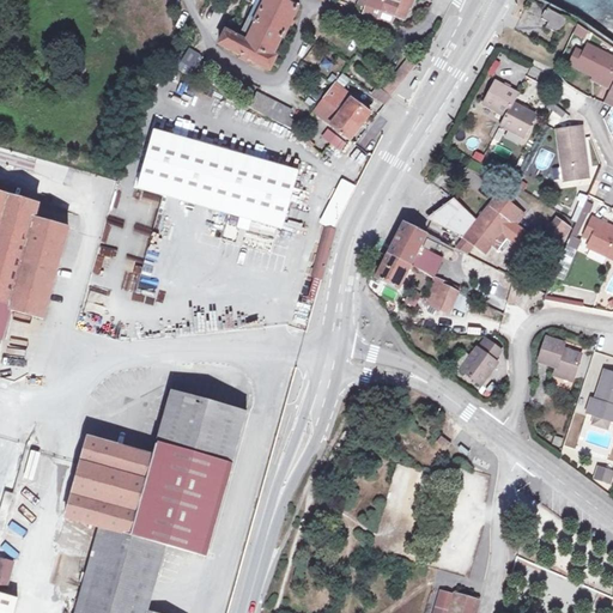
[(283,38),(284,40),(299,10),(281,0),(261,0),(246,31),(241,29),(231,23),(226,31),(219,44),(269,71),(277,58),(274,56),(283,38)]
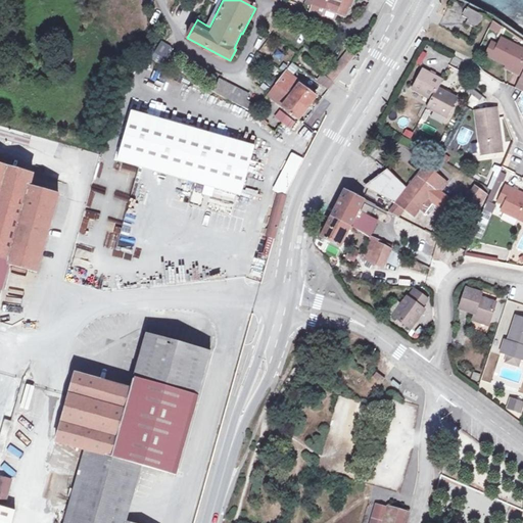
[(240,0),(255,8),(257,4),(248,0),(240,0)]
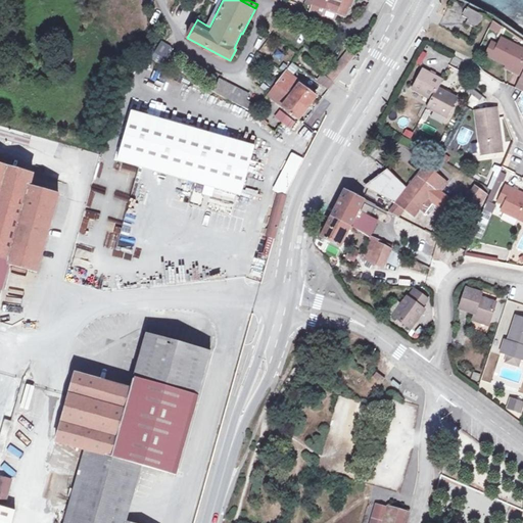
[(311,11),(323,16),(328,0),(307,0),(307,2),(313,4),(311,11)]
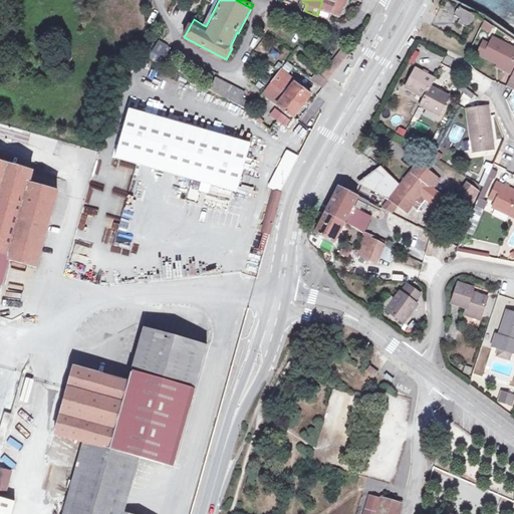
[(322,0),(317,16),(328,20),(331,13),(339,16),(345,0),(322,0)]
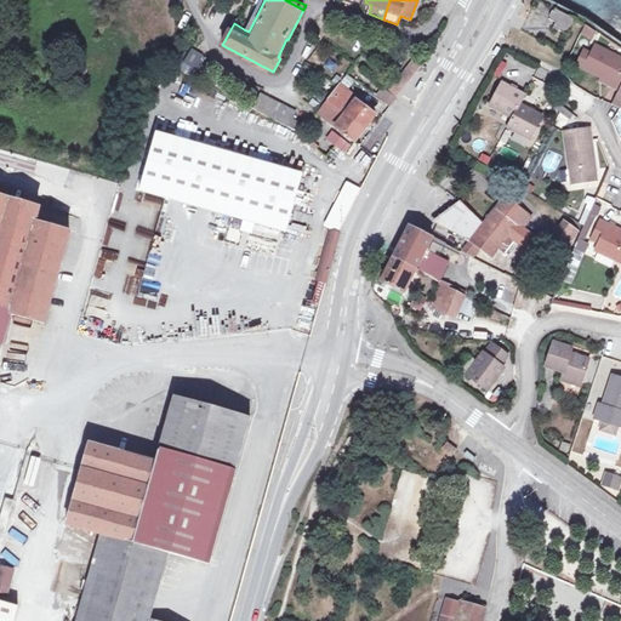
[(569,35),(576,21),(554,10),(550,20),(556,23),(553,28),(569,35)]
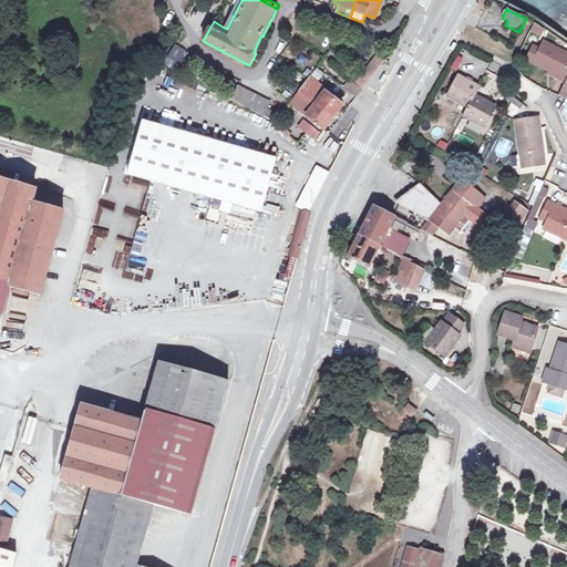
[(543,31),(535,26),(532,30),(540,37),(543,31)]
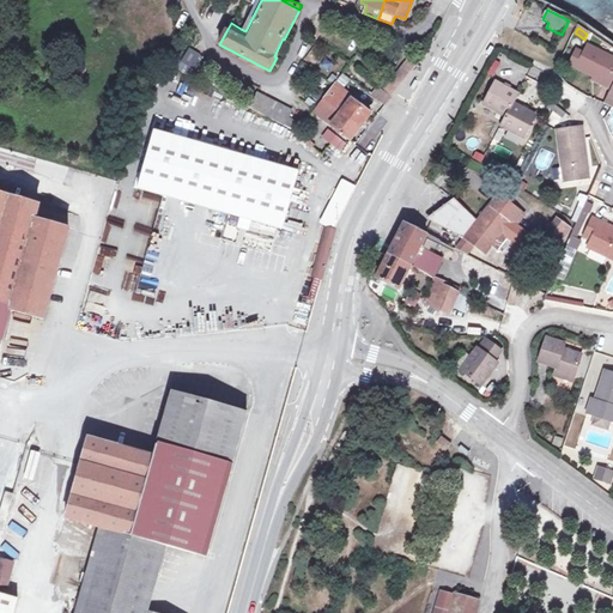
[(612,58),(588,46),(584,54),(577,50),(570,65),(607,83),(605,86),(612,90),(612,89),(612,58)]
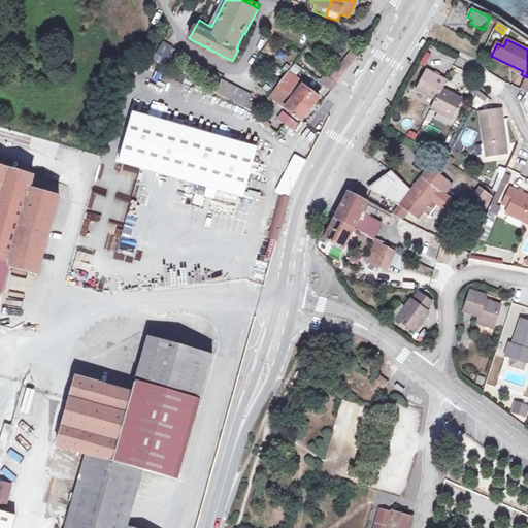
[(153,62),(163,66),(171,46),(160,42),(153,62)]
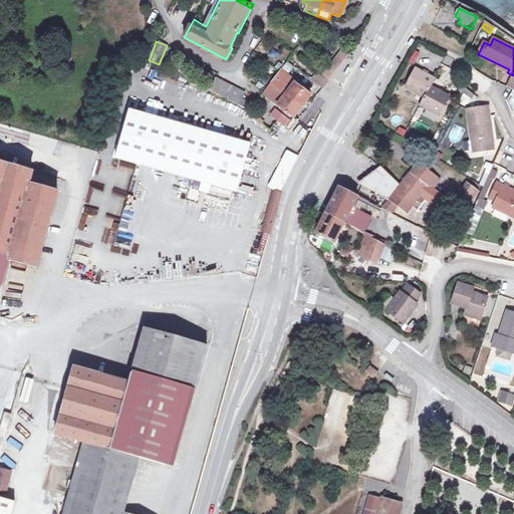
[(328,81),(350,56),(342,49),(330,64),(321,75),(328,81)]
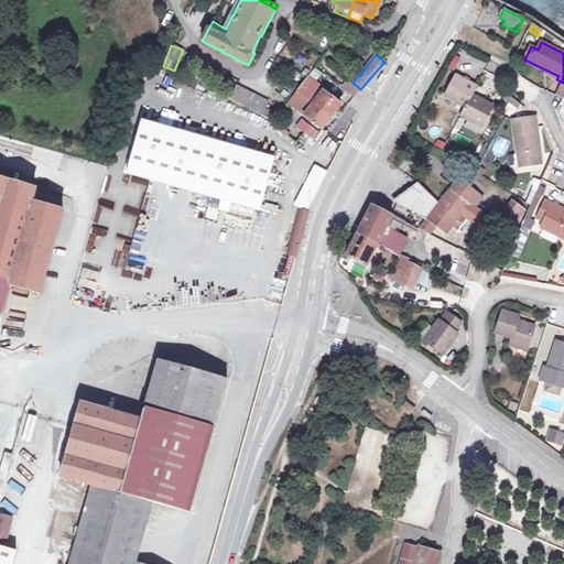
[(448,66),(454,68),(459,58),(454,56),(448,66)]
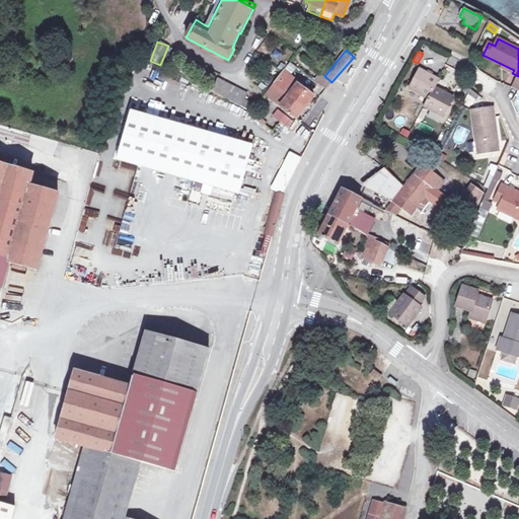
[(73,59),(65,55),(60,67),(69,70),(73,59)]
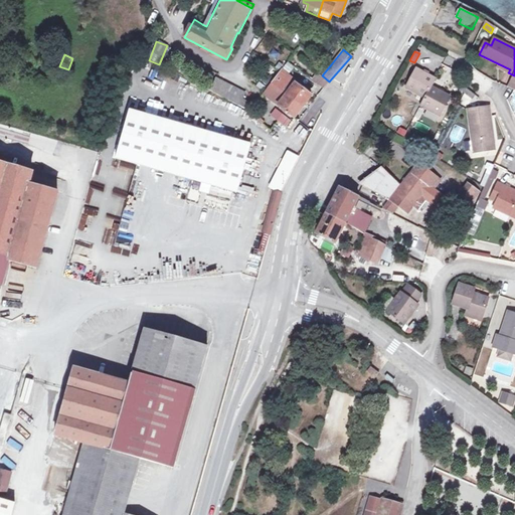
[(290,71),(294,66),(288,62),(284,67),(290,71)]
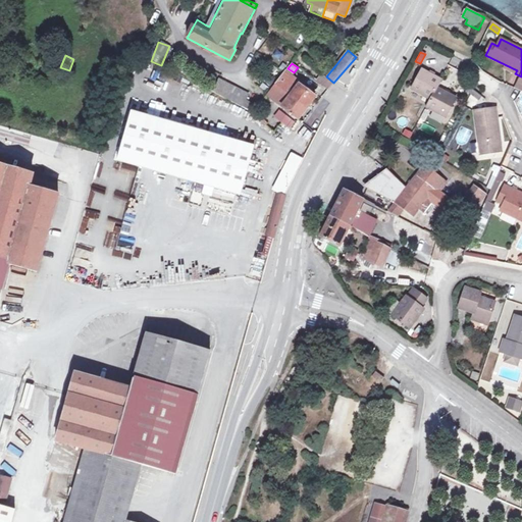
[(437,88),(441,80),(422,69),(412,89),(431,99),(437,88)]
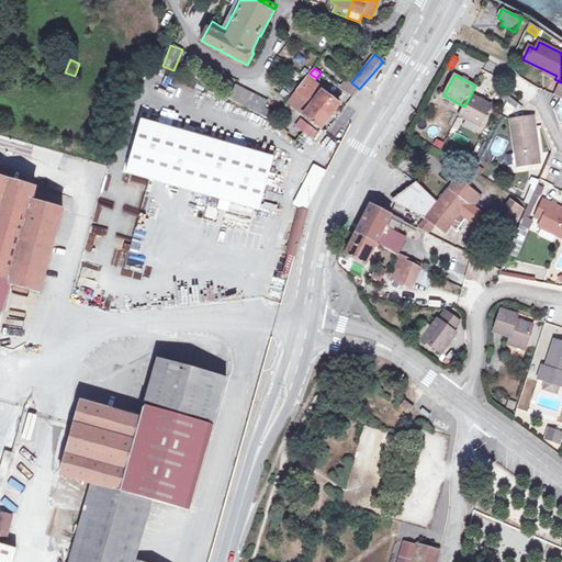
[(520,77),(516,83),(534,96),(538,89),(520,77)]
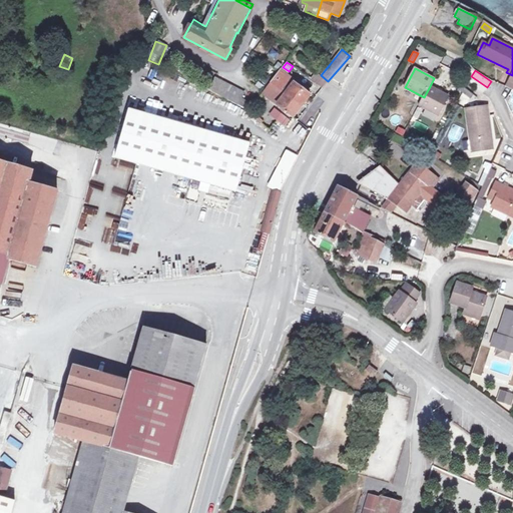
[(302,106),(310,95),(285,76),(279,72),(271,83),(302,106)]
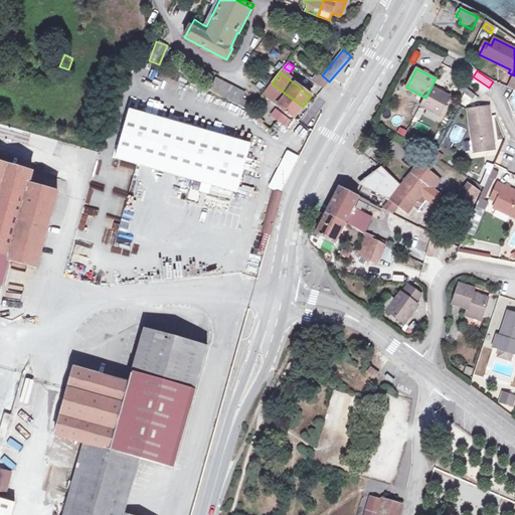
[(323,89),(329,81),(322,75),(317,72),(312,79),(323,89)]
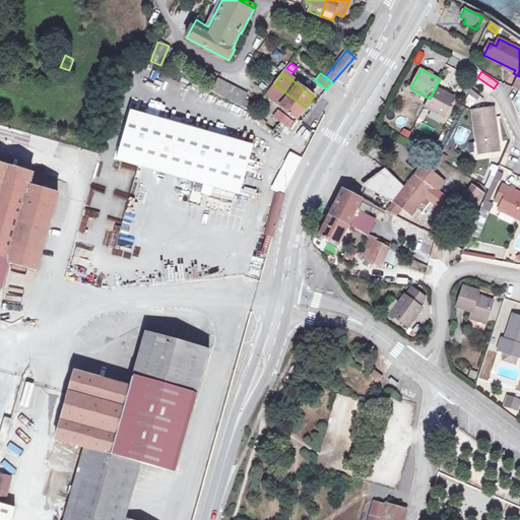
[(245,100),(248,94),(218,79),(212,91),(252,112),(255,106),(245,100)]
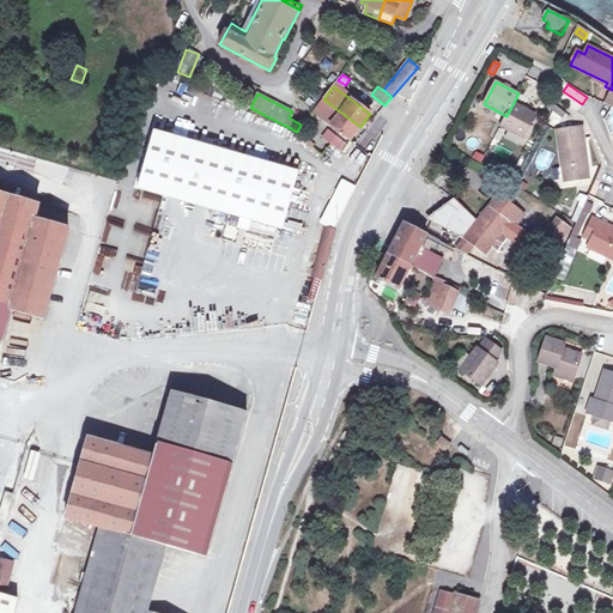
[(316,110),(320,104),(313,98),(309,104),(316,110)]
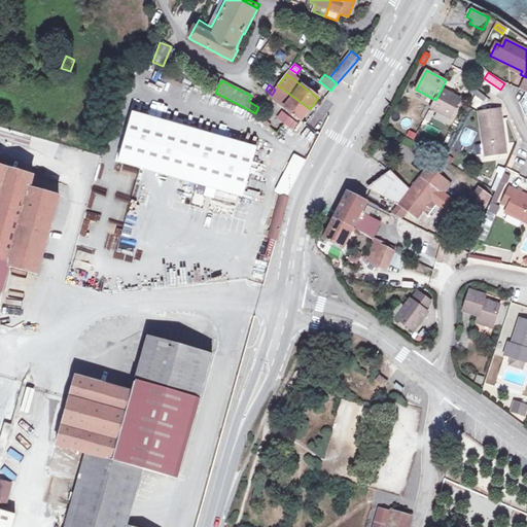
[(477,95),(478,92),(468,84),(466,88),(477,95)]
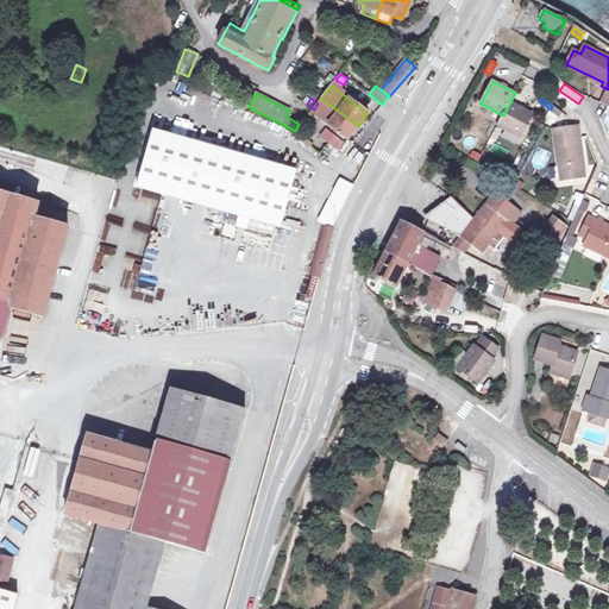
[(347,139),(358,126),(321,99),(318,104),(314,110),(312,112),(328,124),(328,125),(338,132),(347,139)]
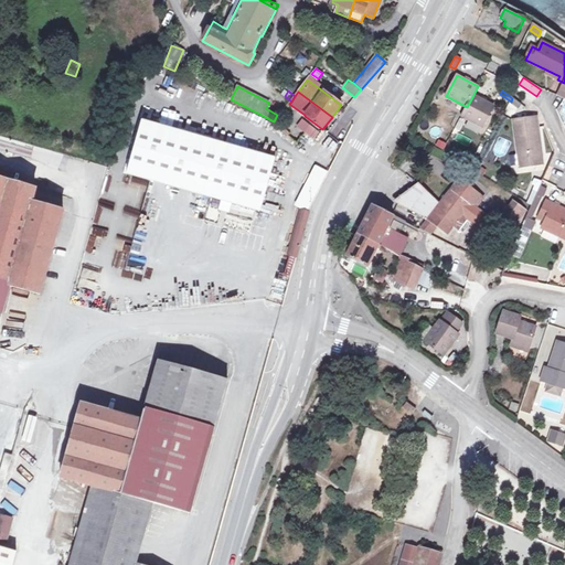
[(483,127),(494,106),(473,95),(467,107),(462,116),(469,120),(481,126),(483,127)]
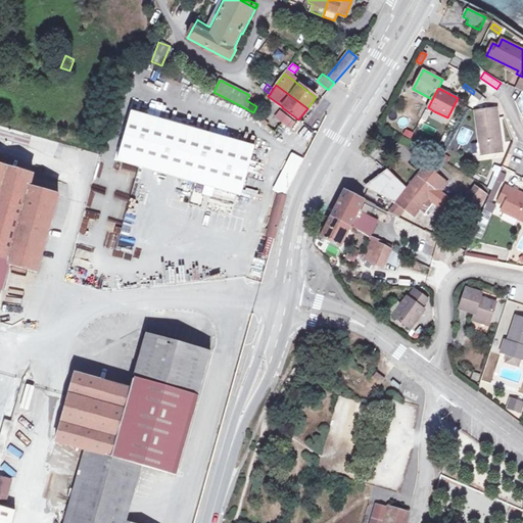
[(480,100),(482,97),(474,91),(473,94),(480,100)]
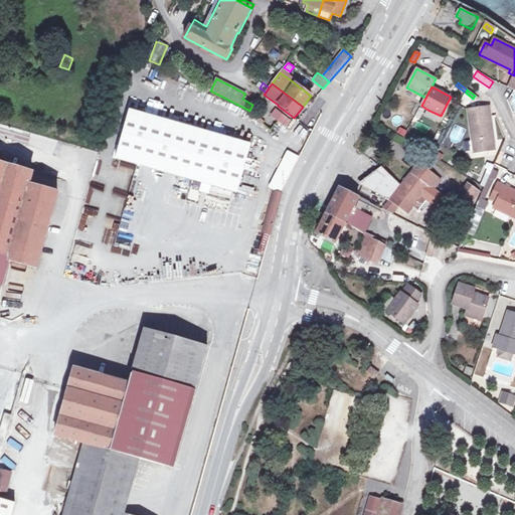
[(469,110),(474,152),(495,150),(489,107),(469,110)]
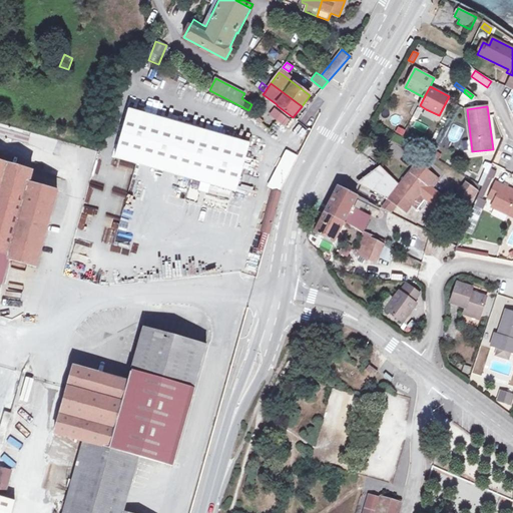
[(250,143),(129,109),(115,157),(236,192),(250,143)]
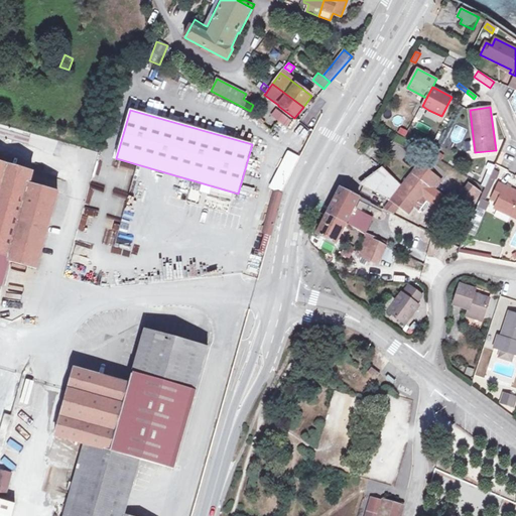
[(436,121),(439,115),(428,110),(426,115),(436,121)]
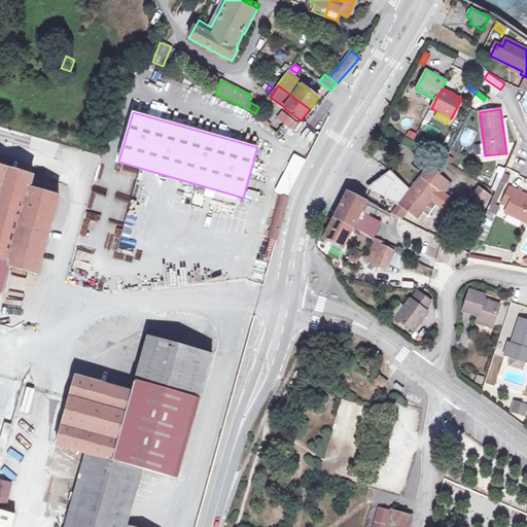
[(427,124),(423,130),(435,138),(440,131),(427,124)]
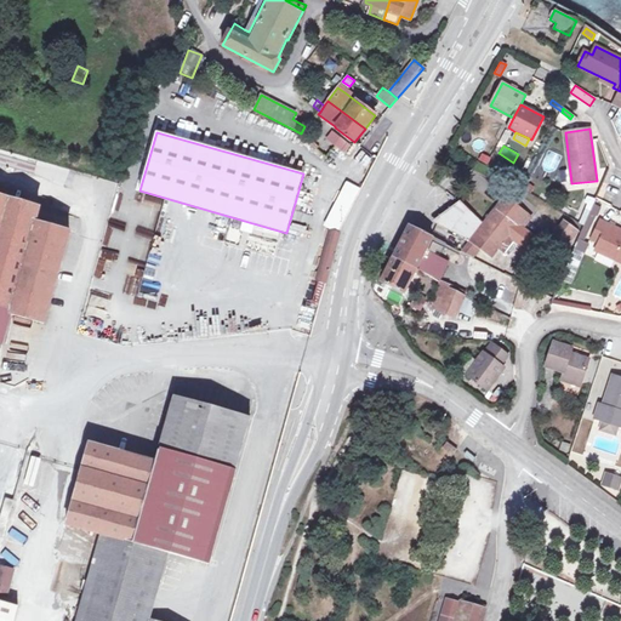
[(539,169),(552,176),(562,158),(550,151),(539,169)]
